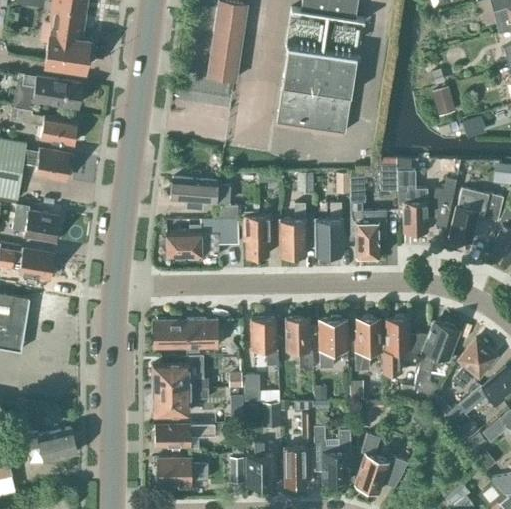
[(45,14),(46,0),(21,0),(20,11),(45,14)]
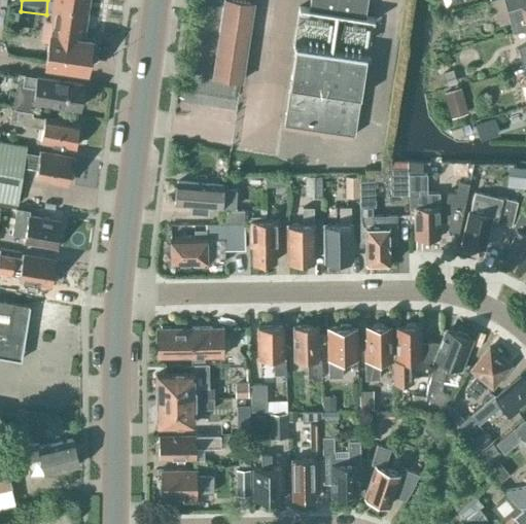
[(83,42),(89,0),(56,0),(53,25),(46,24),(43,43),(49,43),(45,66),(89,72),(93,44),(83,42)]
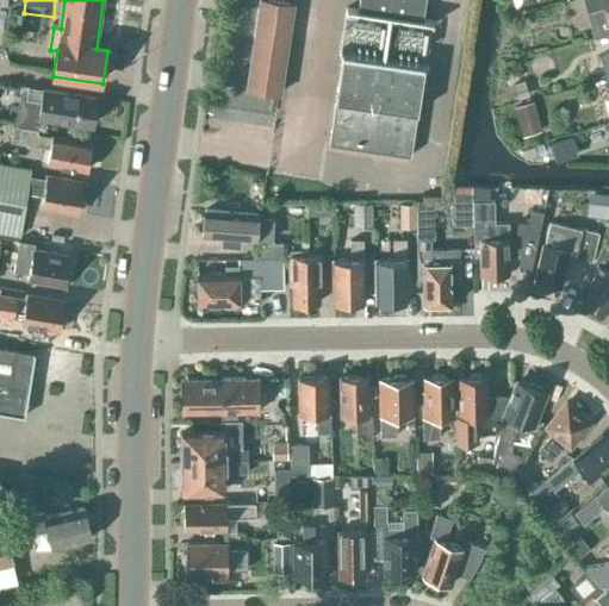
[(347,11),(341,57),(343,57),(330,147),(411,158),(426,69),(428,70),(435,24),(424,23),(427,0),(360,0),(358,13),(347,11)]
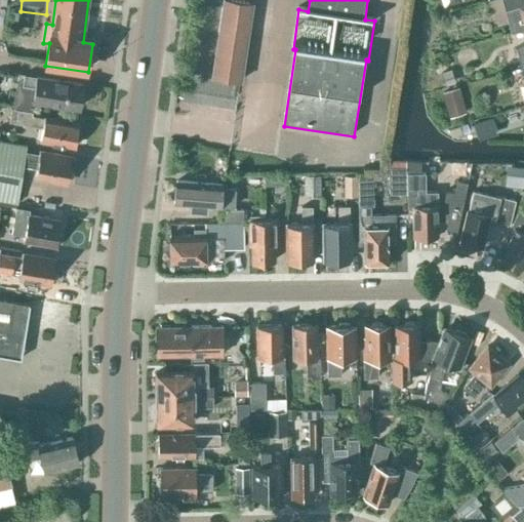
[(523,0),(502,0),(513,35),(523,31),(523,0)]
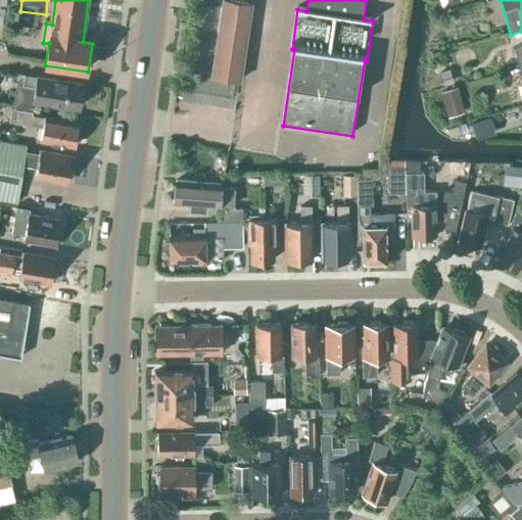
[(241,83),(253,5),(223,1),(211,78),(241,83)]
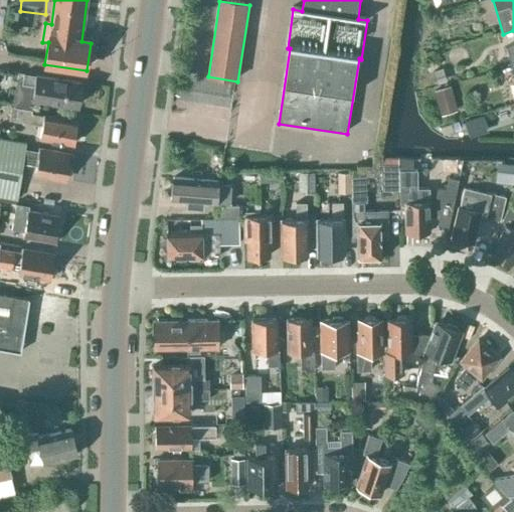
[(33,100),(79,108),(80,101),(81,101),(83,92),(81,91),(82,84),(23,74),(21,86),(36,88),(33,100)]
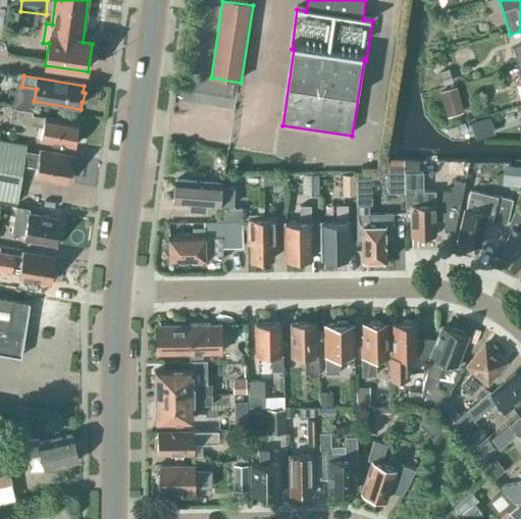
[(465,115),(458,90),(440,95),(448,120),(465,115)]
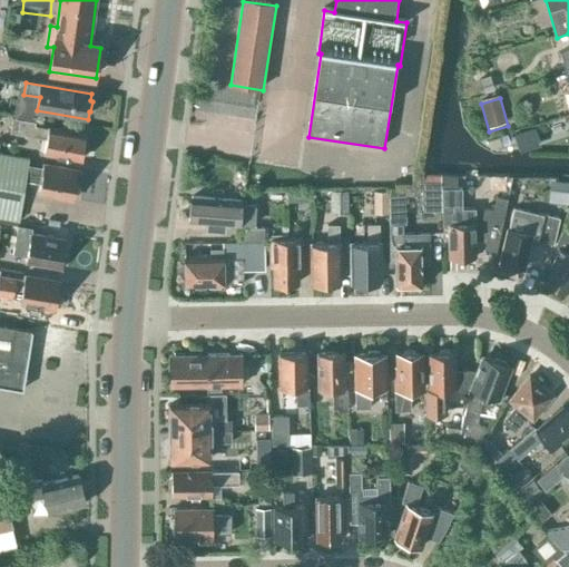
[(48,140),(46,155),(82,162),(87,137),(35,127),(35,124),(12,119),(9,134),(48,140)]
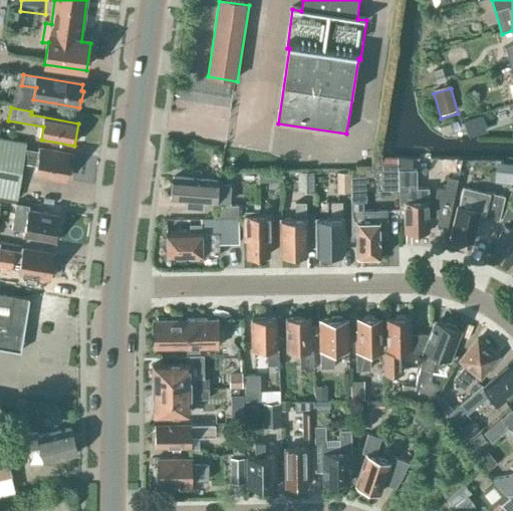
[(70,156),(40,151),(39,155),(25,153),(27,146),(0,141),(0,197),(18,201),(24,165),(36,168),(35,176),(66,182),(67,178),(69,176),(70,170),(69,167),(70,156)]
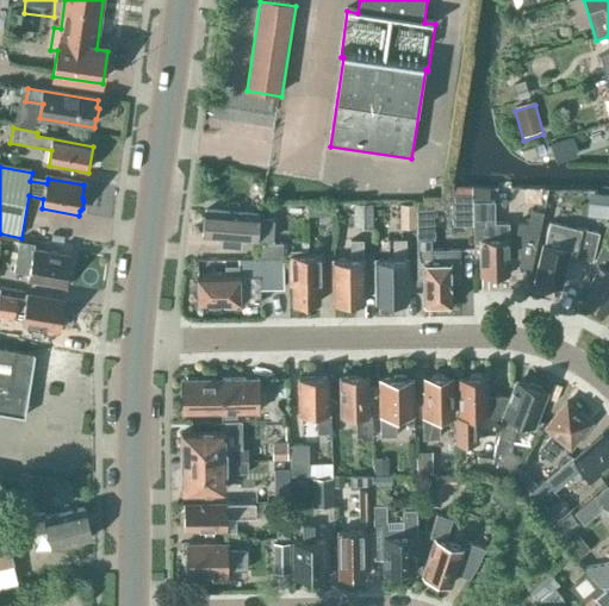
[(608,198),(591,197),(589,219),(608,220),(608,198)]
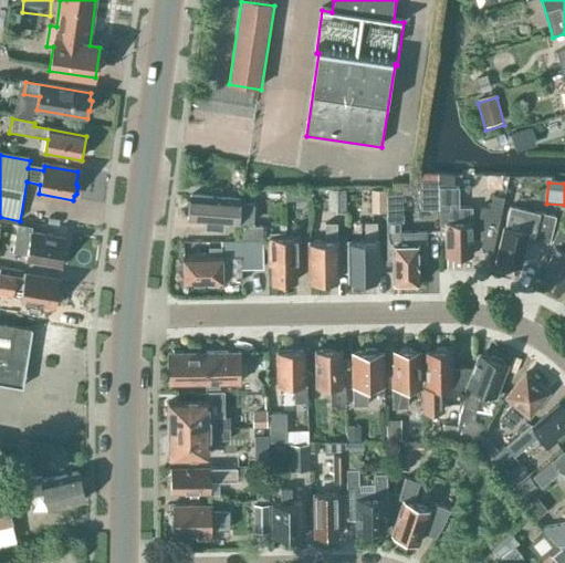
[(439,189),(421,189),(421,216),(439,216),(439,189)]
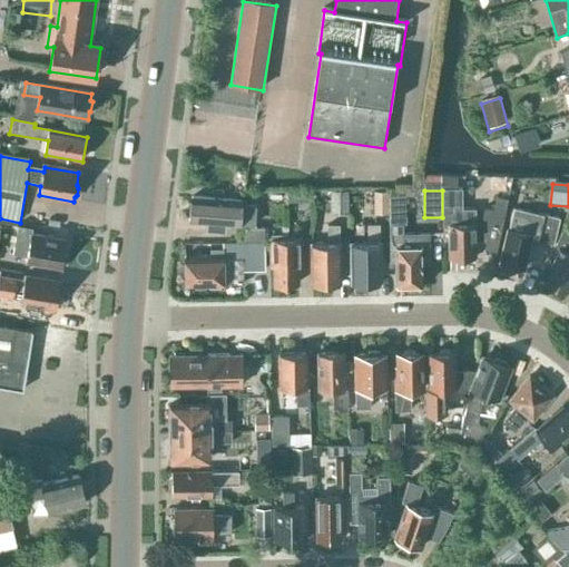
[(444,242),(449,242),(450,260),(461,260),(462,263),(472,263),(473,260),(477,260),(476,226),(477,226),(477,211),(463,211),(463,191),(443,191),(443,226),(444,226),(444,242)]
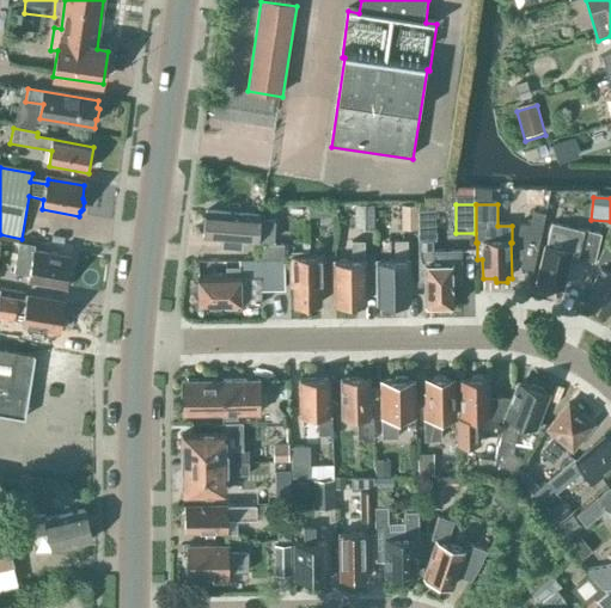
[(356,208),(356,232),(374,232),(374,208),(356,208)]
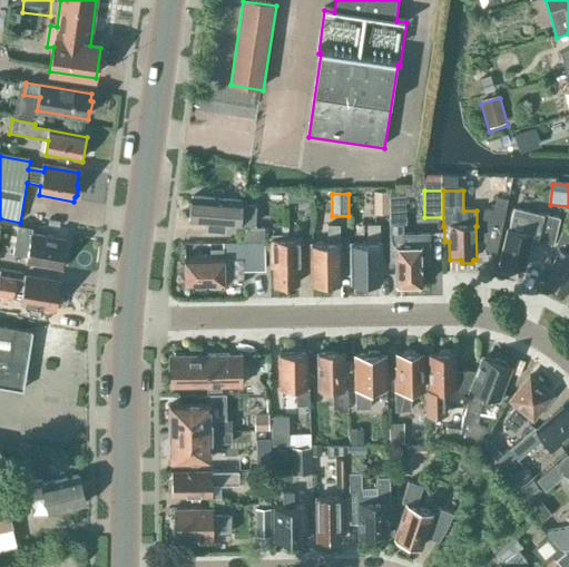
[(373,216),(385,216),(385,194),(373,194),(373,216)]
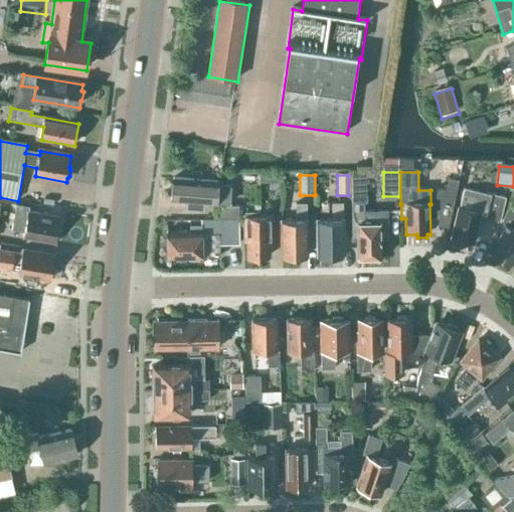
[(438,188),(438,218),(441,218),(439,226),(448,228),(459,179),(449,177),(446,188),(438,188)]
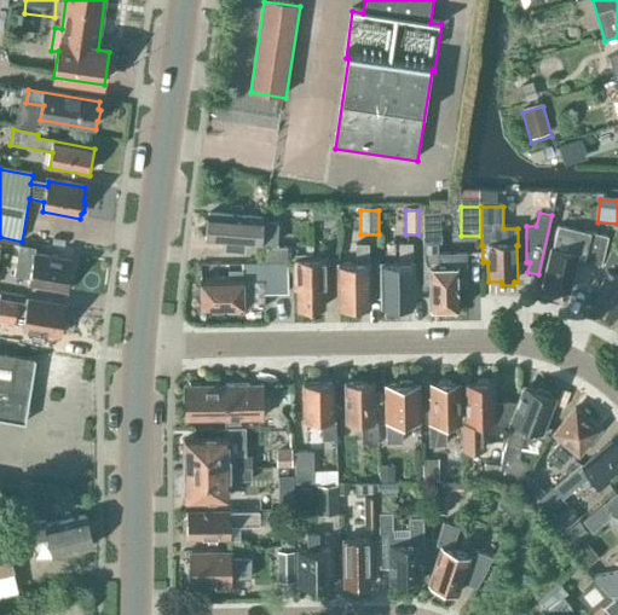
[(208,215),(206,243),(226,244),(226,248),(244,249),(244,244),(261,245),(263,220),(246,219),(208,215)]
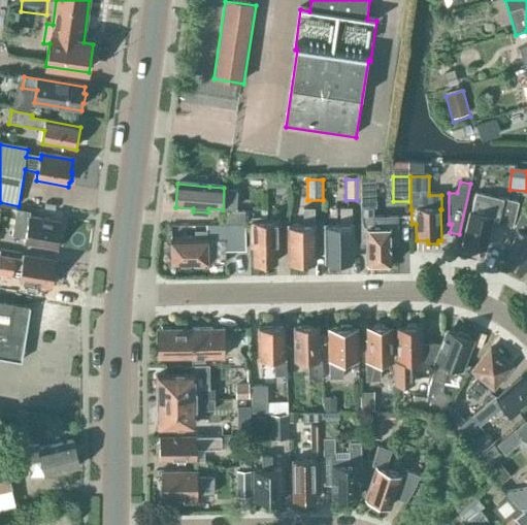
[(236,210),(237,189),(225,189),(224,209),(236,210)]
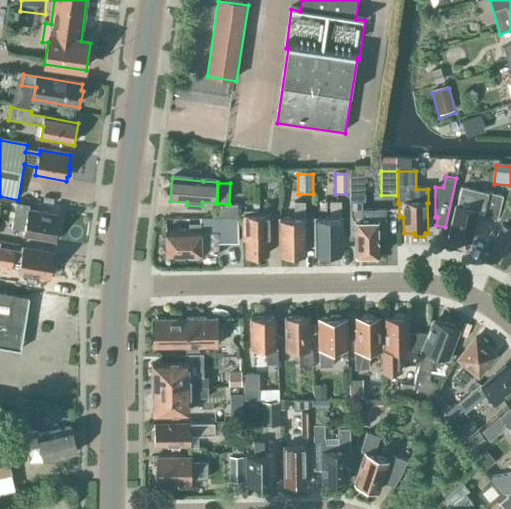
[(463,241),(471,243),(478,217),(498,222),(504,199),(489,195),(462,189),(458,207),(456,207),(449,238),(452,239),(454,242),(460,243),(463,241)]
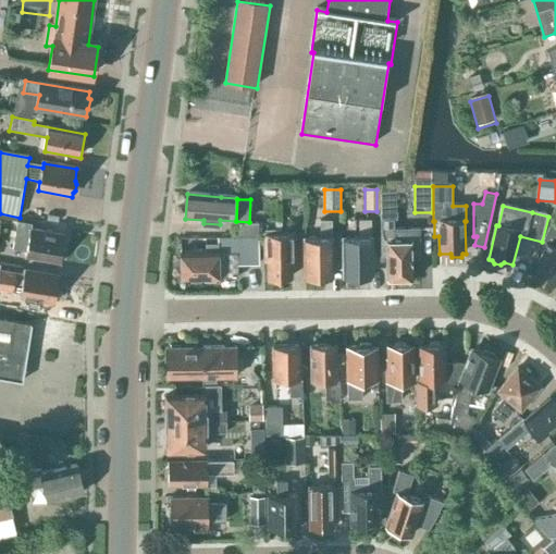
[(0,218),(0,229),(0,228),(10,229),(11,220),(0,218)]
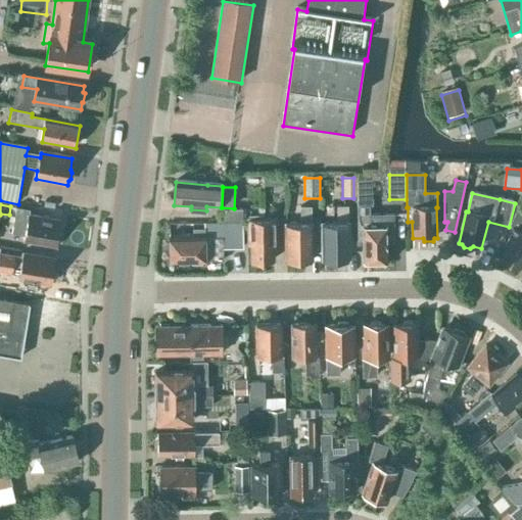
[(338,262),(349,261),(348,207),(337,207),(338,224),(323,225),(324,262),(327,262),(329,264),(336,264),(338,262)]
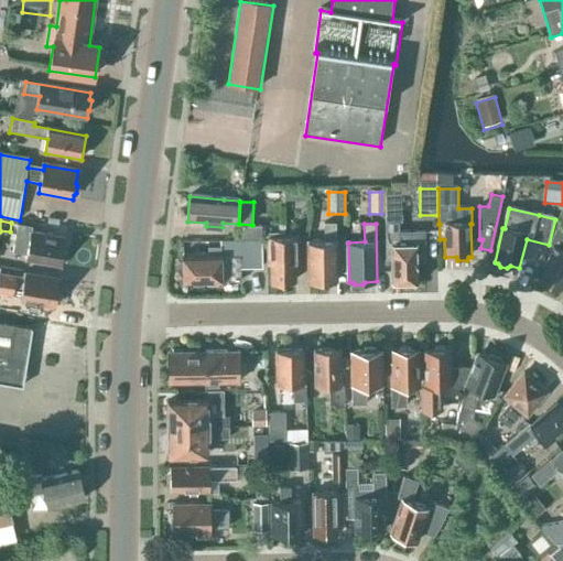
[(325,282),(337,282),(337,225),(325,225),(325,243),(309,243),(310,282),(313,282),(316,284),(323,284),(325,282)]
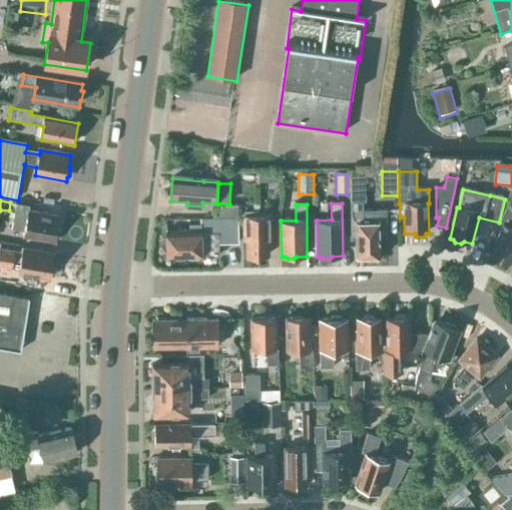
[(352,222),(352,224),(357,224),(357,233),(357,240),(357,244),(357,258),(373,258),(381,258),(381,238),(388,238),(387,224),(387,212),(364,213),(364,212),(364,204),(352,204),(352,212),(352,222)]
